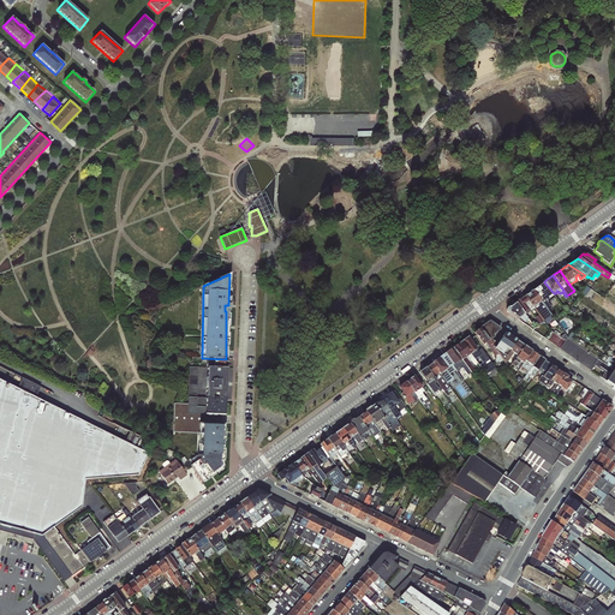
[(554,297),(554,293),(544,282),(532,291),(548,311),(551,308),(548,303),(554,297)]
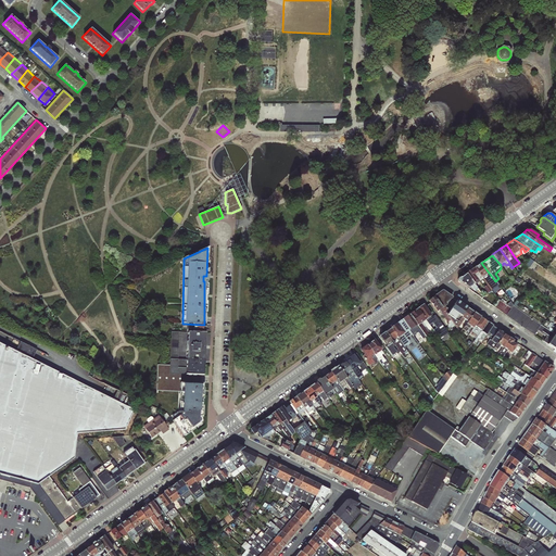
[(531,257),(527,264),(533,268),(536,262),(531,257)]
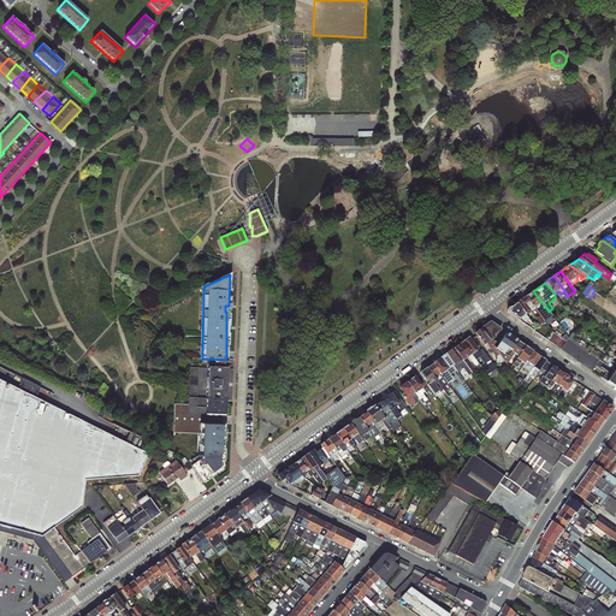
[(552,315),(549,312),(533,291),(526,297),(534,309),(544,321),(552,315)]
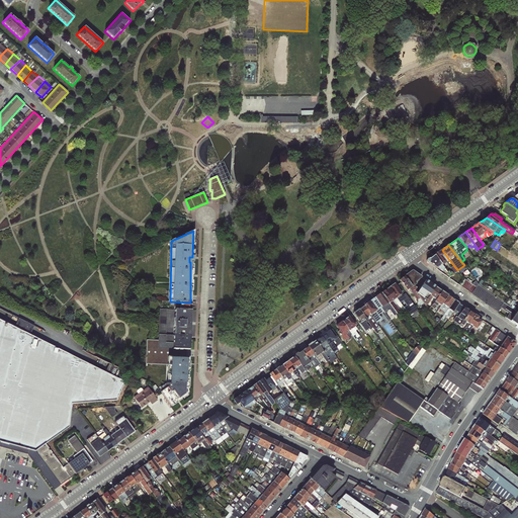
[(442,265),(449,260),(442,250),(435,254),(442,265)]
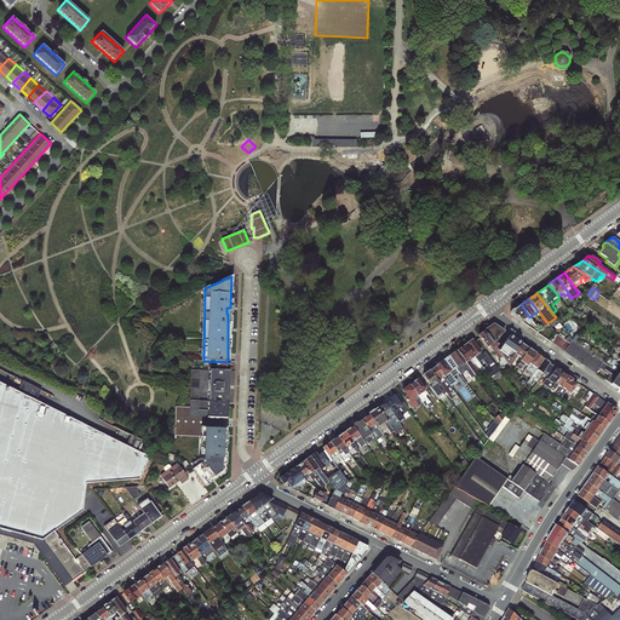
[(533,322),(529,317),(521,304),(514,310),(511,311),(510,313),(510,314),(511,315),(512,316),(514,317),(522,322),(526,320),(529,325),(533,322)]
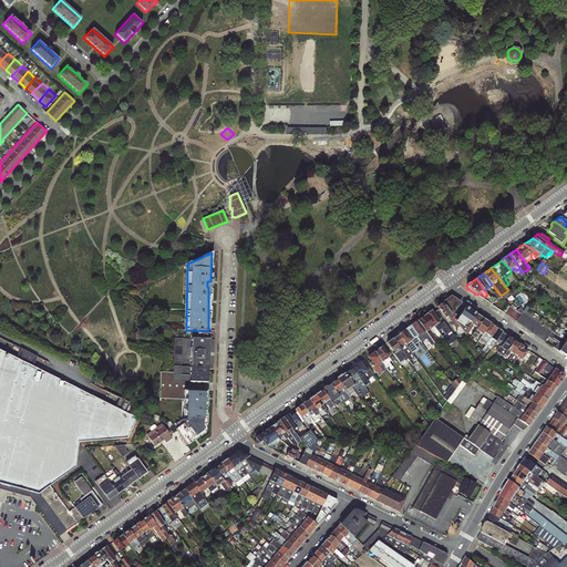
[(454,309),(461,303),(451,297),(442,302),(451,313),(455,310),(454,309)]
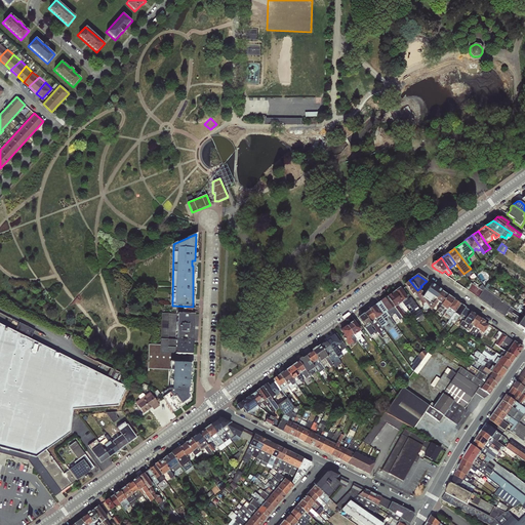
[(412,294),(417,290),(409,280),(404,284),(412,294)]
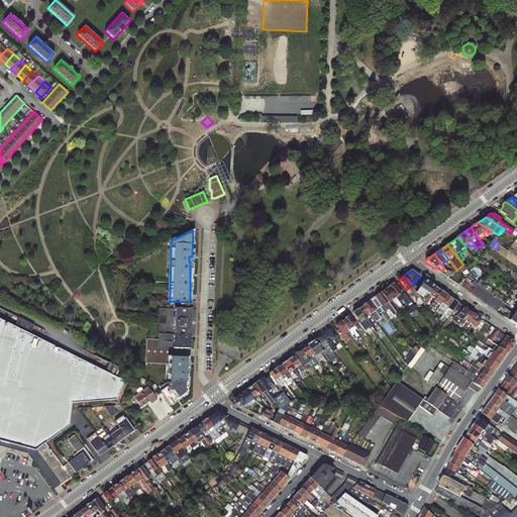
[(516,311),(509,307),(478,284),(476,287),(463,279),(458,285),(497,312),(500,307),(508,312),(505,317),(516,325),(516,311)]
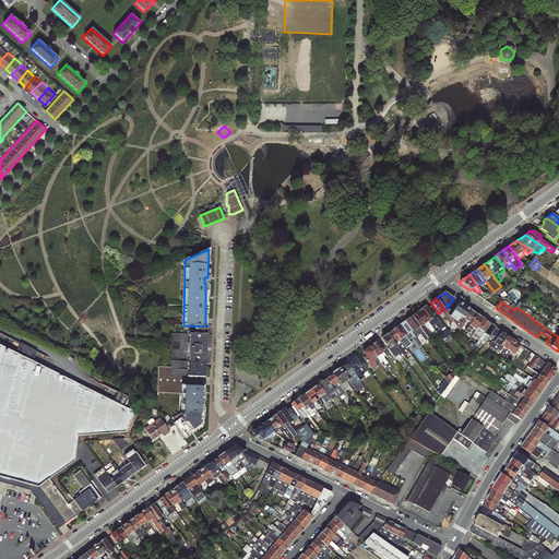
[(463,319),(470,310),(459,302),(449,317),(458,328),(463,319)]
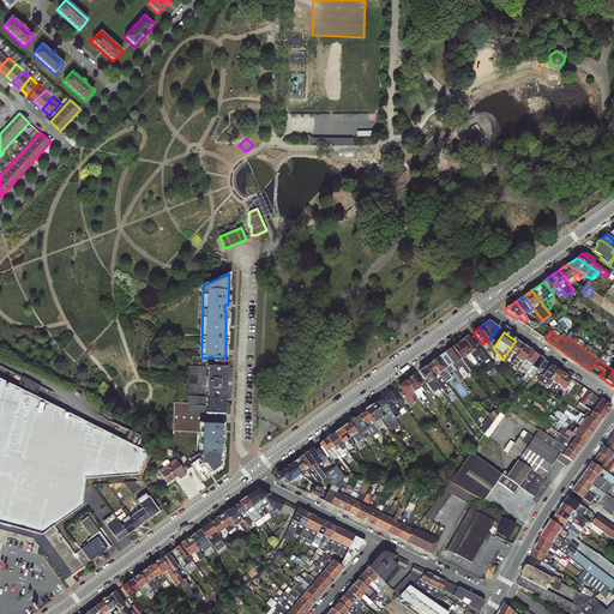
[(468,336),(461,341),(470,354),(486,375),(495,368),(485,355),(482,356),(468,336)]
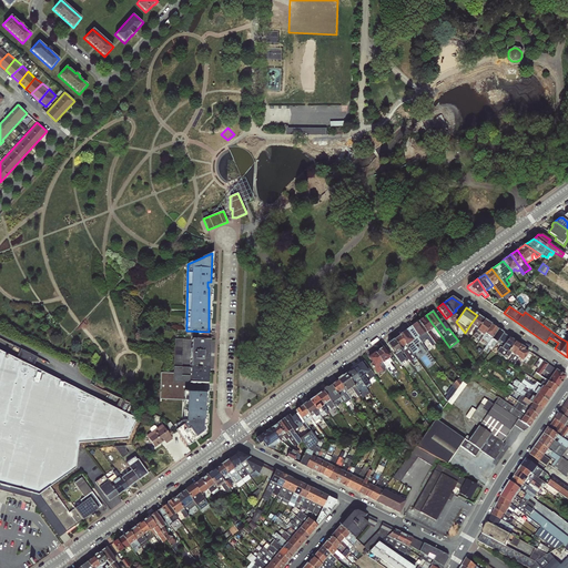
[(429,331),(435,327),(426,315),(417,322),(435,344),(438,342),(429,331)]
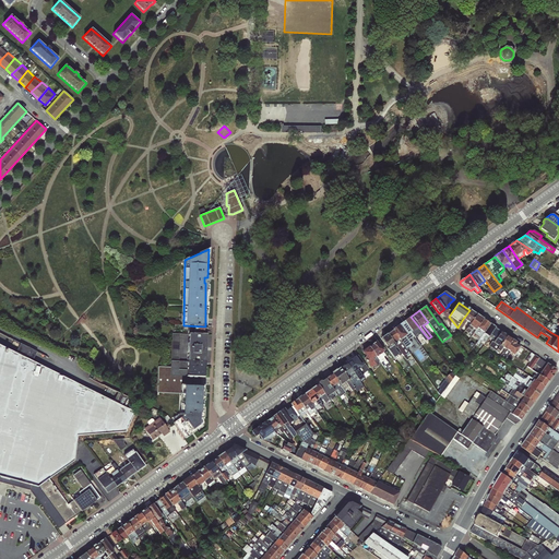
[(471,323),(476,314),(470,310),(463,319),(471,323)]
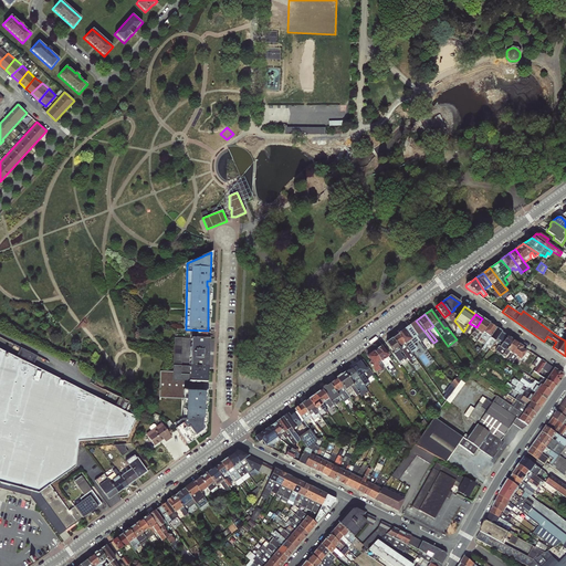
[(481,334),(489,323),(482,318),(477,327),(474,329),(481,334)]
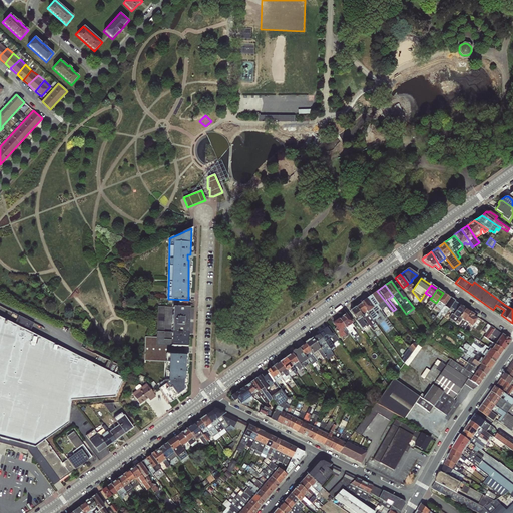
[(391,313),(393,311),(377,291),(370,296),(378,305),(382,302),(391,313)]
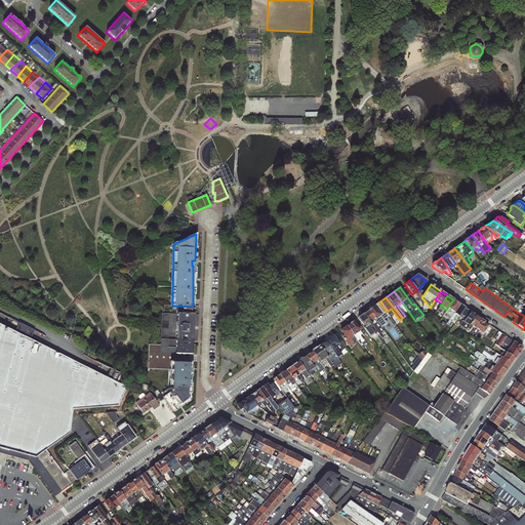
[(450,317),(460,305),(453,299),(446,310),(445,313),(450,317)]
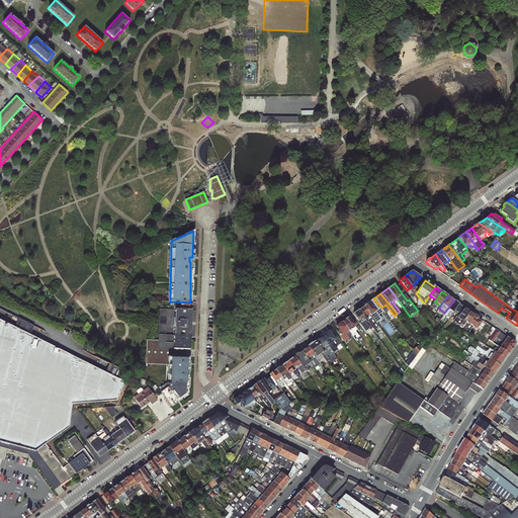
[(383,312),(381,308),(373,298),(363,306),(376,323),(378,322),(379,322),(380,321),(381,320),(381,318),(380,317),(379,316),(378,315),(383,312)]
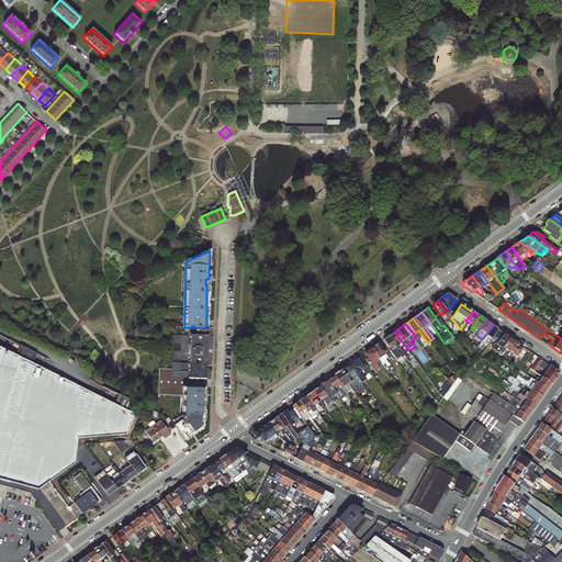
[(498,329),(493,325),(493,326),(482,339),(476,348),(480,349),(483,345),(486,347),(492,338),(498,329)]
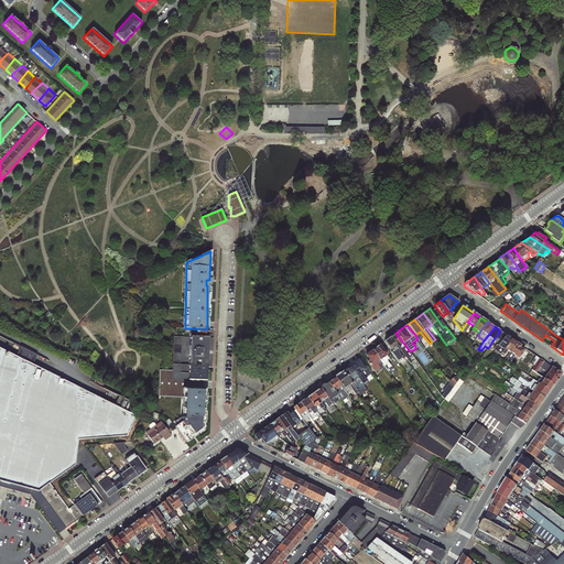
[(207,329),(185,328),(184,334),(190,334),(190,337),(207,337),(207,329)]
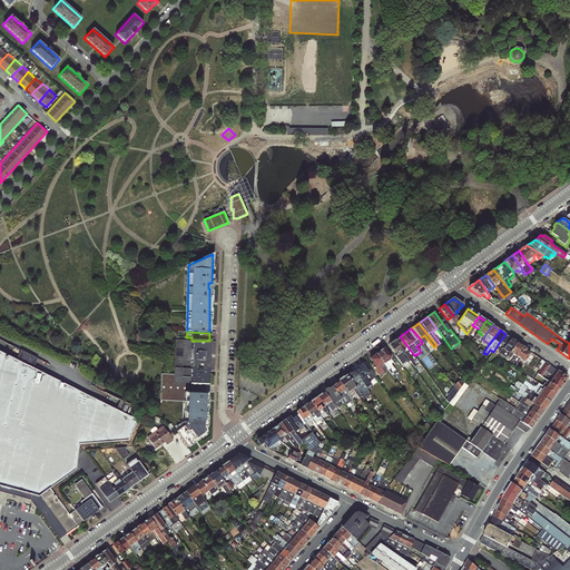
[(504,347),(511,338),(505,334),(499,343),(504,347)]
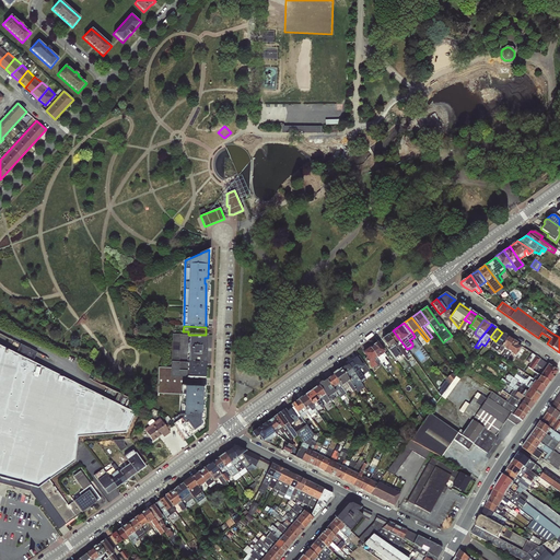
[(412,358),(407,349),(393,330),(387,335),(403,354),(407,361),(412,358)]
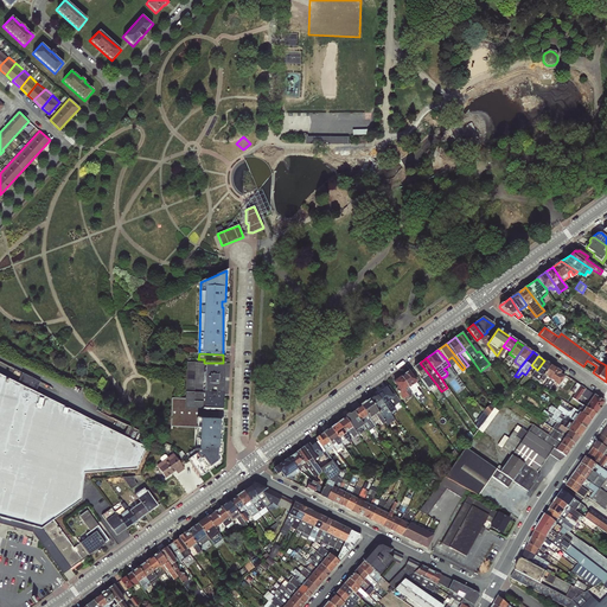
[(543,376),(550,364),(544,360),(537,370),(536,371),(535,370),(530,376),(538,381),(543,376)]
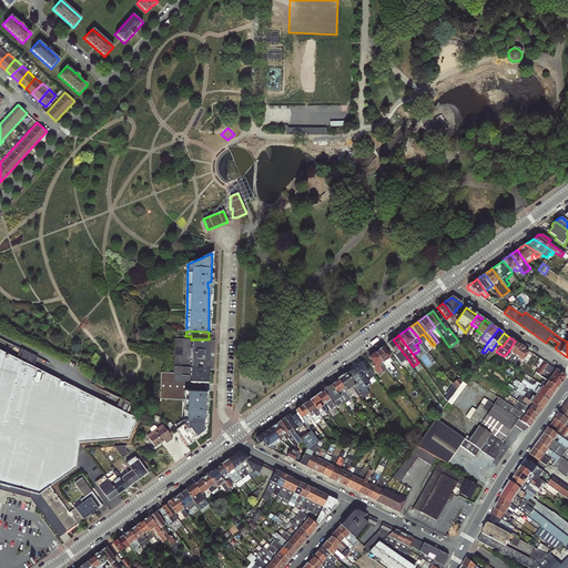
[(209,340),(191,340),(191,365),(208,367),(209,340)]
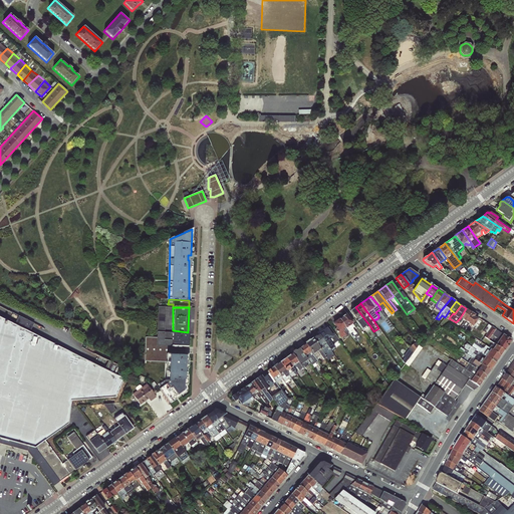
[(366,327),(369,325),(355,307),(350,311),(356,320),(355,321),(361,329),(365,326),(366,327)]
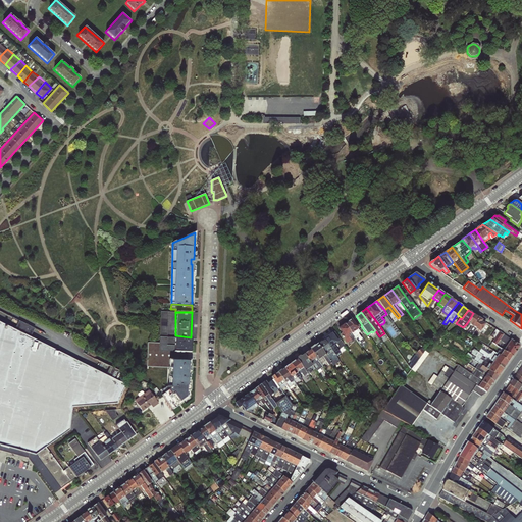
[(472,326),(478,317),(473,313),(467,323),(472,326)]
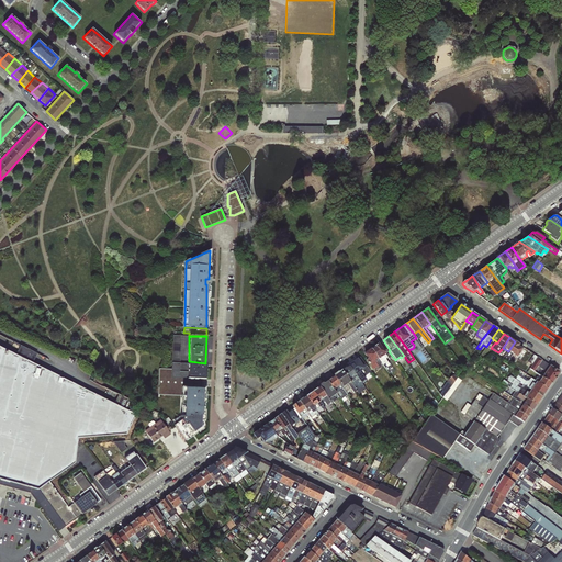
[(519,344),(515,341),(508,351),(517,357),(523,349),(518,346),(519,344)]
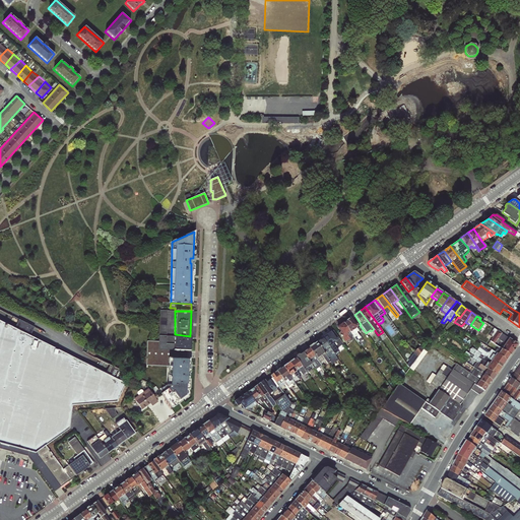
[(343,323),(352,336),(358,342),(360,341),(358,339),(361,337),(356,332),(359,330),(349,318),(346,320),(346,321),(343,323)]
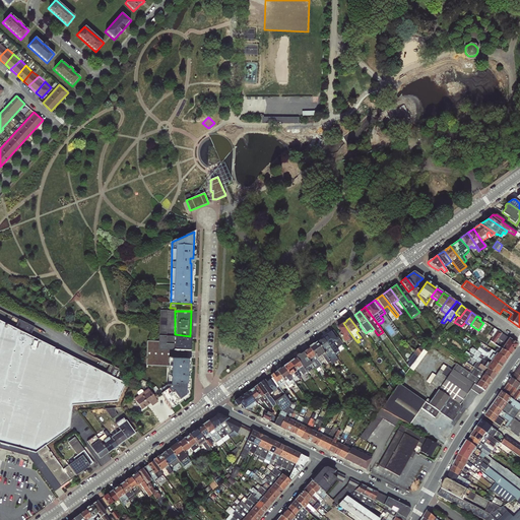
[(14,328),(30,336),(35,327),(18,320),(14,328)]
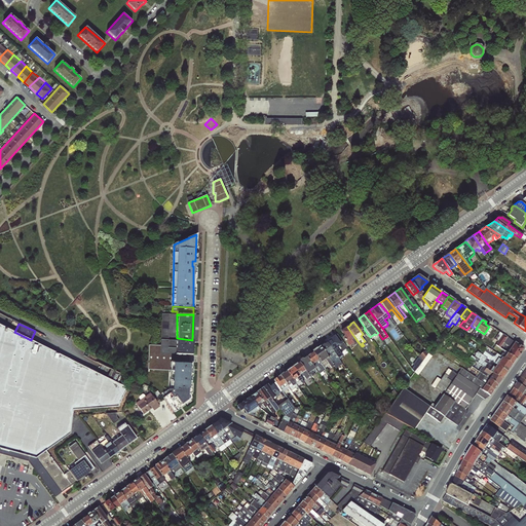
[(14,332),(0,325),(0,453),(28,461),(34,468),(54,497),(76,482),(69,472),(64,475),(46,451),(70,434),(73,410),(118,407),(127,387),(124,386),(107,378),(31,340),(14,332)]
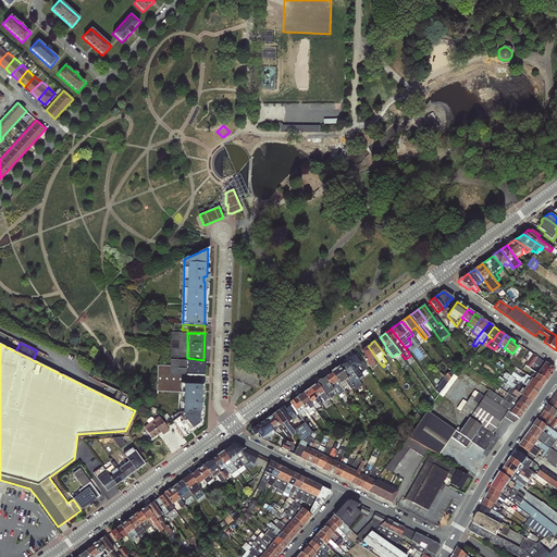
[(378,360),(368,346),(368,345),(360,350),(363,356),(362,358),(369,367),(378,360)]
